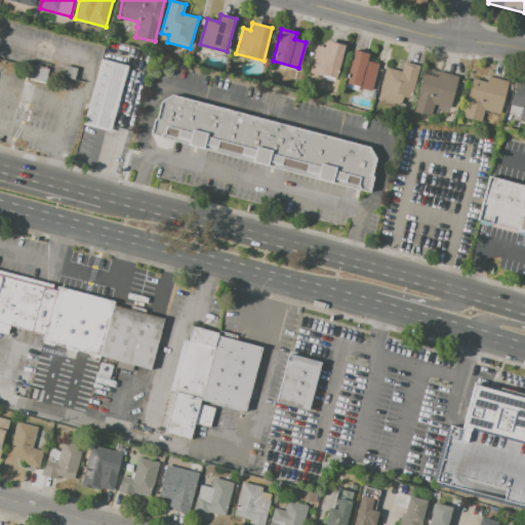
[(316,45),(324,47),(326,41),(345,45),(335,79),(309,72),(316,45)]
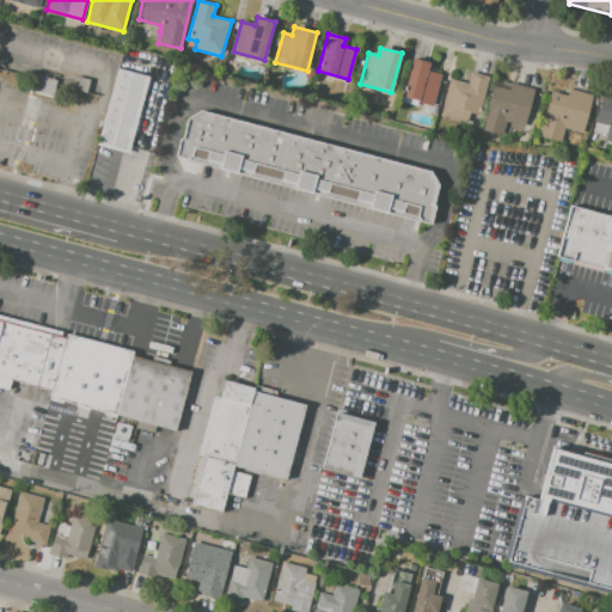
[(412,59),(429,63),(427,71),(441,74),(432,105),(402,97),(412,59)]
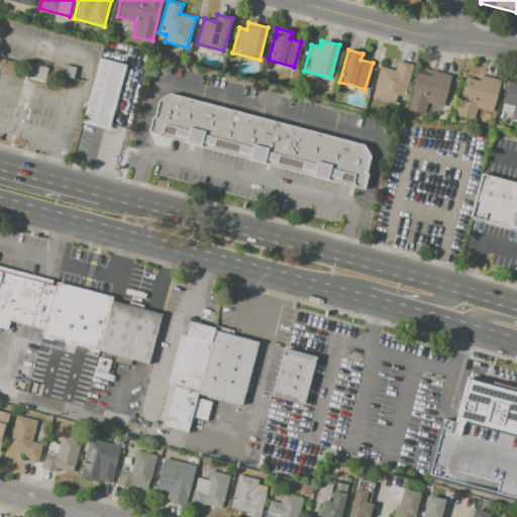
[(80,124),(108,131),(125,66),(98,59),(80,124)]
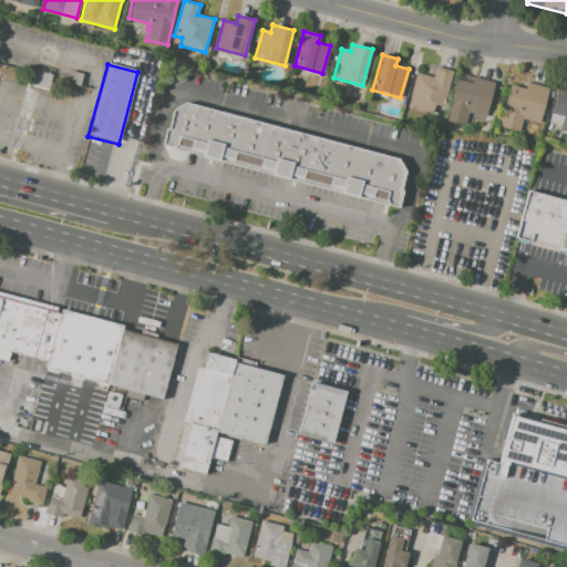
[(416,73),(433,78),(435,66),(453,71),(443,107),(435,105),(433,114),(408,107),(416,73)]
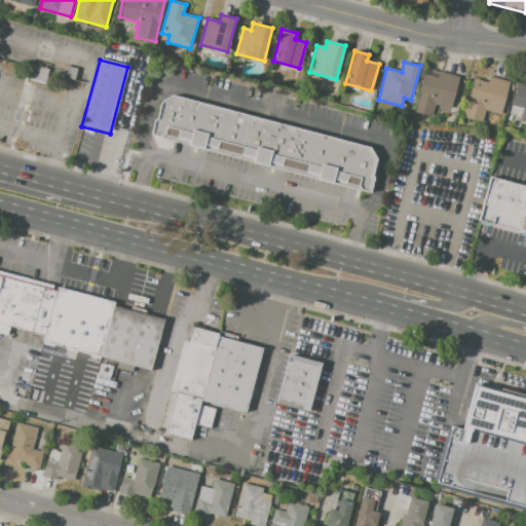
[(32,65),(48,69),(45,83),(29,79),(32,65)]
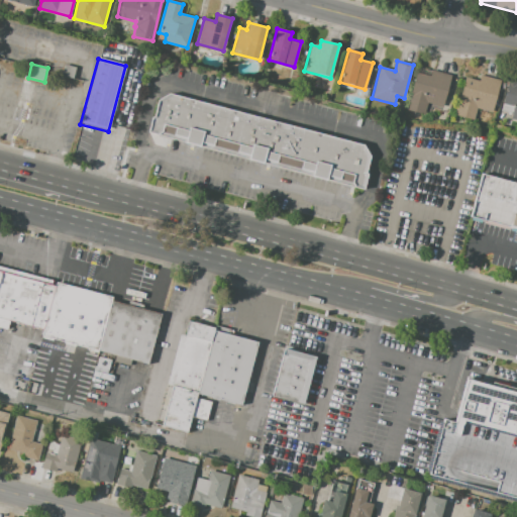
[(65,64),(76,67),(73,79),(62,76),(65,64)]
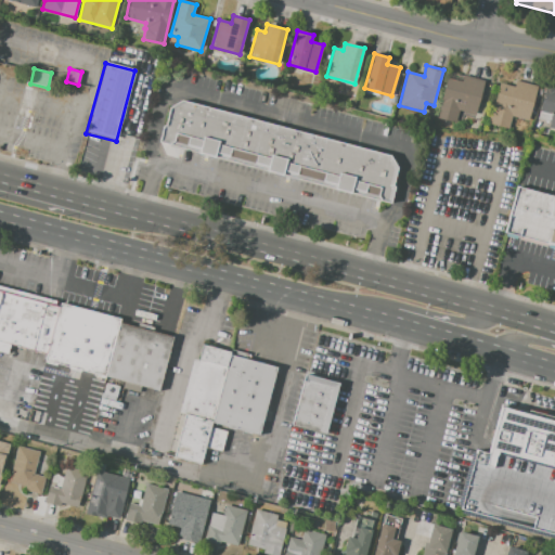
[(450,69),(485,80),(475,115),(460,110),(455,123),(436,116),(450,69)]
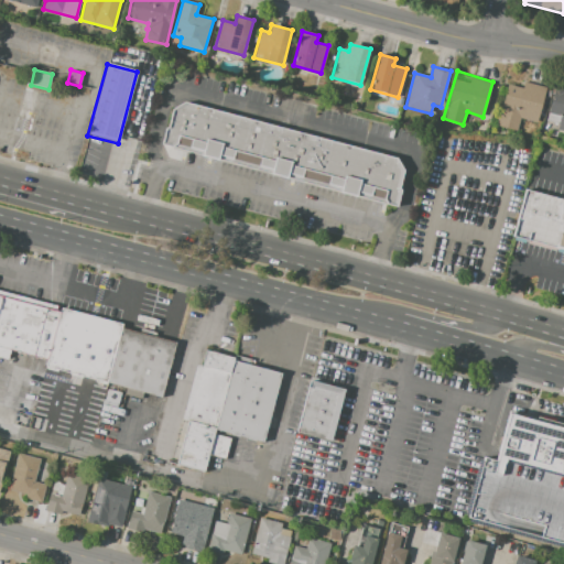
[(510,78),(545,87),(535,122),(520,118),(516,131),(497,126),(510,78)]
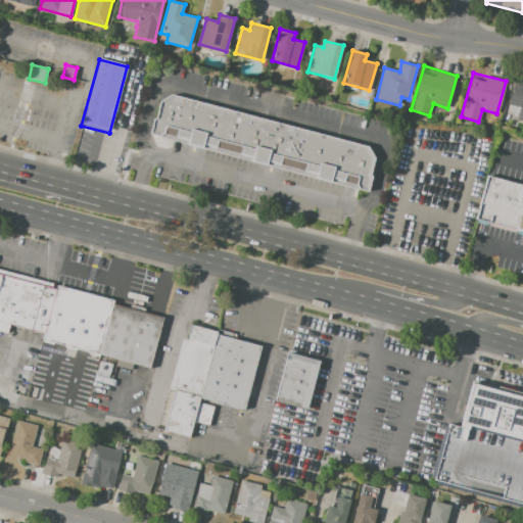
[(515,81),(522,83),(522,123),(516,121),(518,115),(507,112),(515,81)]
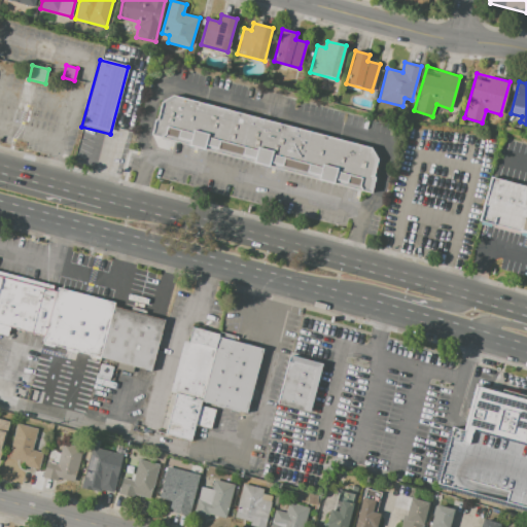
[(370,194),(378,160),(371,150),(171,96),(162,101),(157,118),(154,120),(150,134),(370,194)]
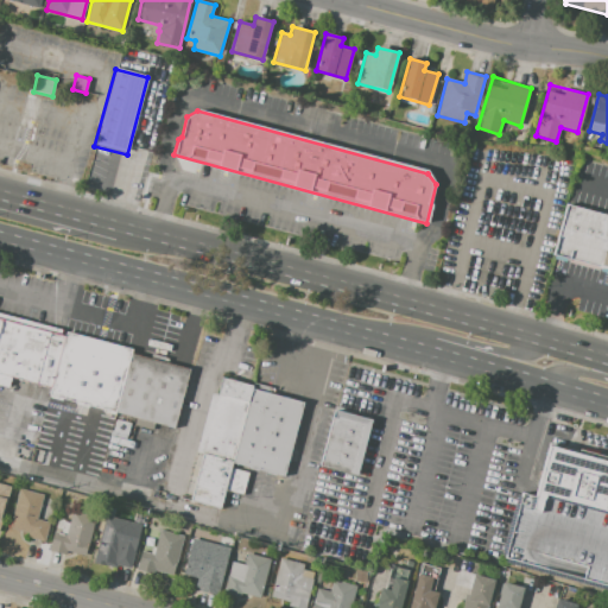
[(607,214),(607,270),(553,257),(567,204),(607,214)]
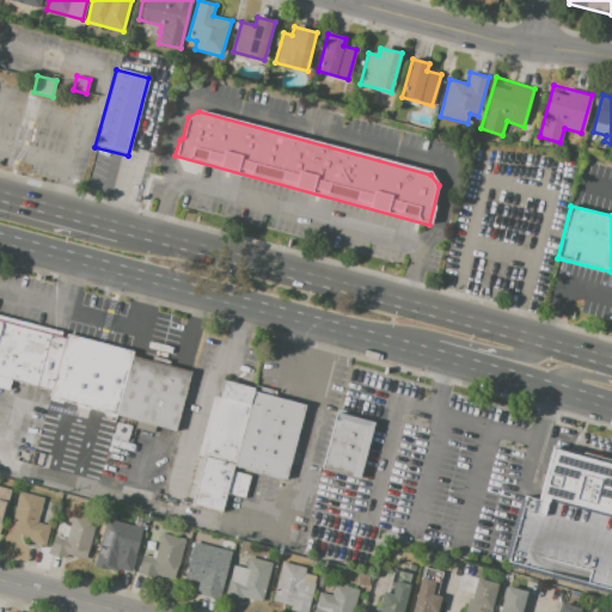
[(0,319),(65,338),(50,391),(11,380),(8,391),(0,389),(0,319)]
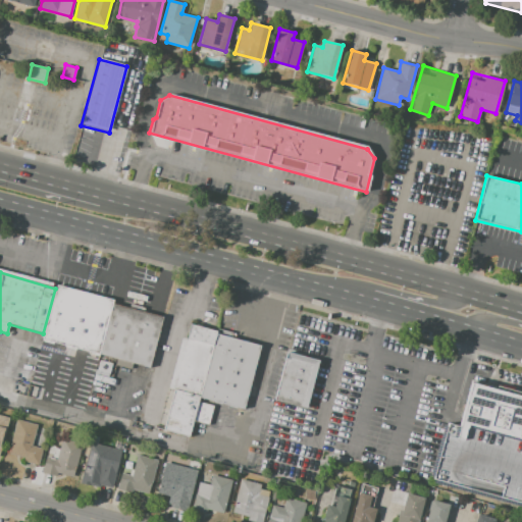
[(55,289),(56,284),(113,300),(113,304),(99,354),(98,356),(88,354),(88,351),(76,348),(75,350),(64,347),(65,345),(53,342),(53,344),(42,342),(43,338),(42,338),(43,333),(55,289)]
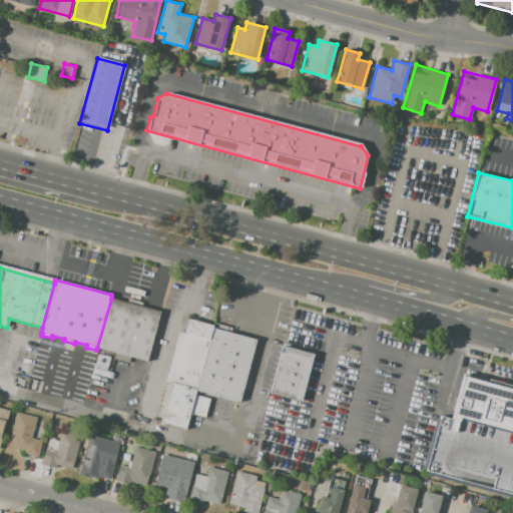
[(97,348),(111,299),(160,312),(146,362),(97,348)]
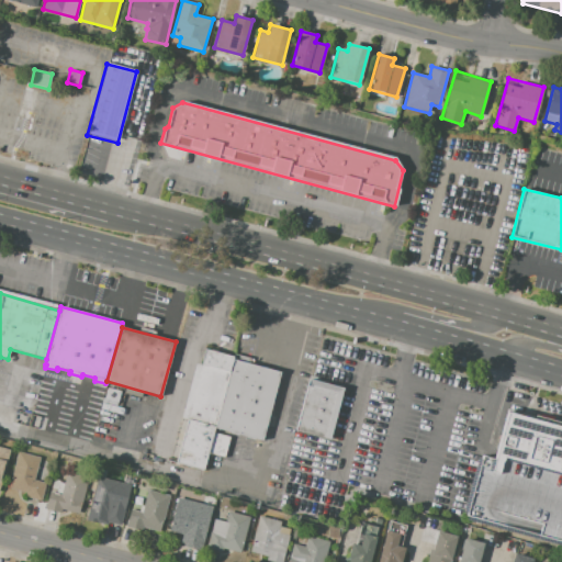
[(233,359),(215,426),(188,418),(181,417),(195,363),(202,364),(206,349),(234,357),(233,359)]
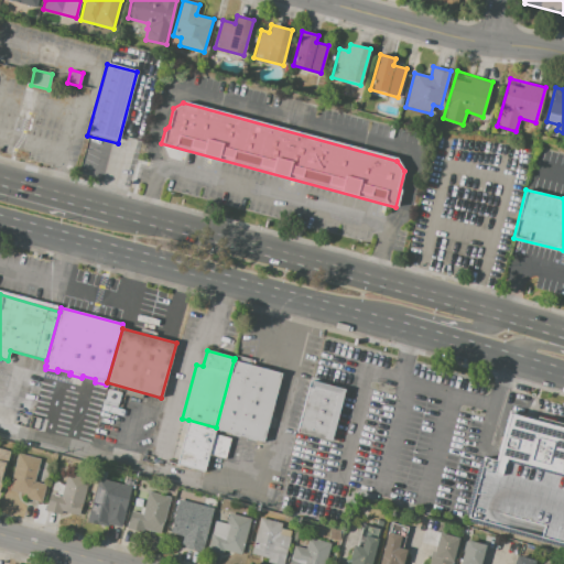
[(282,373),(263,443),(215,430),(234,360),(282,373)]
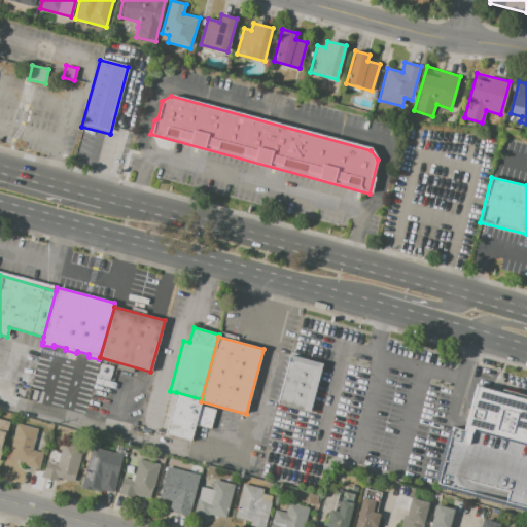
[(309,413),(277,403),(290,356),(322,365),(309,413)]
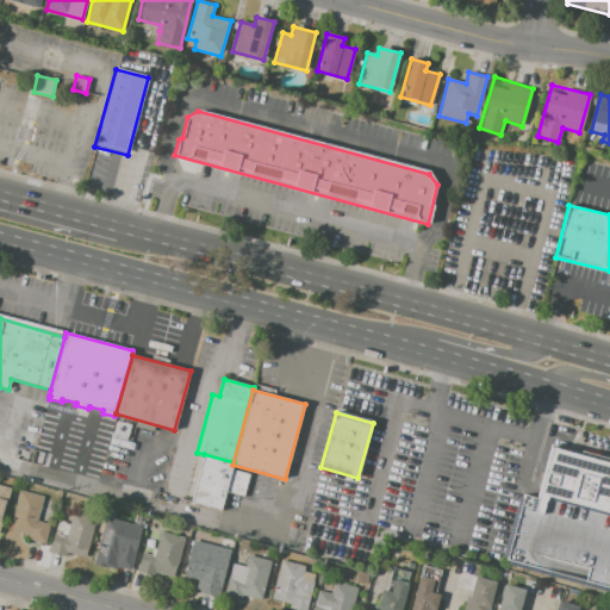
[(609,461),(609,590),(506,561),(524,495),(541,500),(555,446),(609,461)]
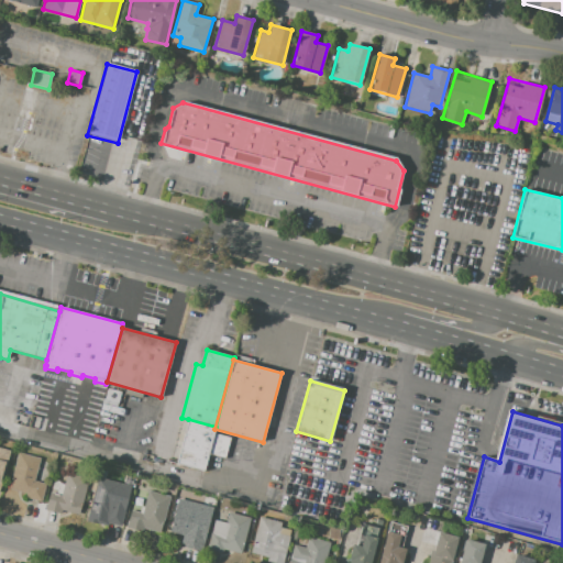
[(216,427),(214,429),(213,433),(208,454),(203,471),(176,464),(188,419),(216,427)]
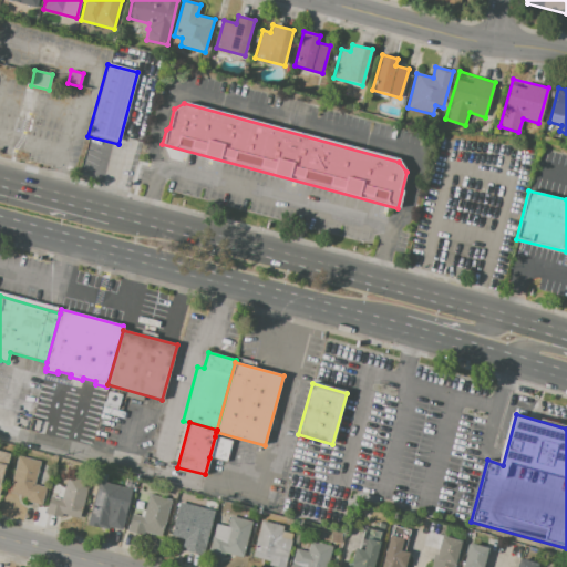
[(209,457),(215,436),(232,441),(226,462),(209,457)]
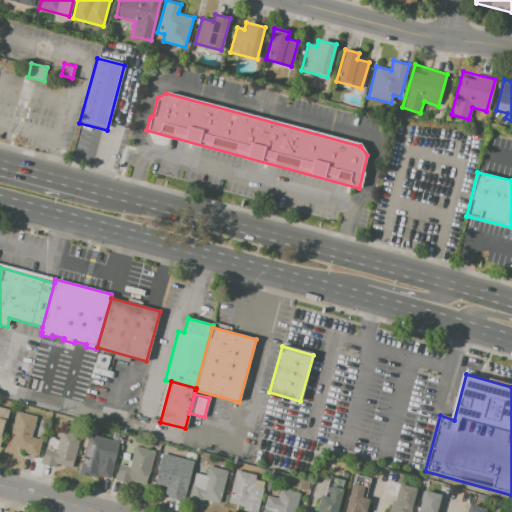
[(0,406),(10,409),(2,441),(0,440),(0,406)]
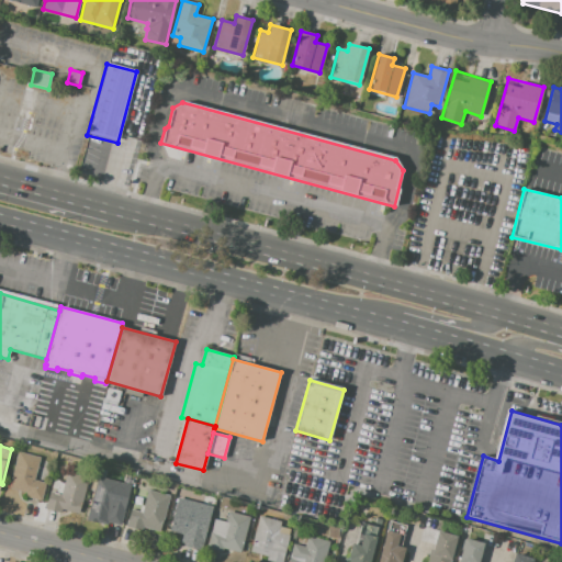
[(19,451),(41,457),(35,480),(46,483),(42,499),(25,496),(26,492),(10,487),(19,451)]
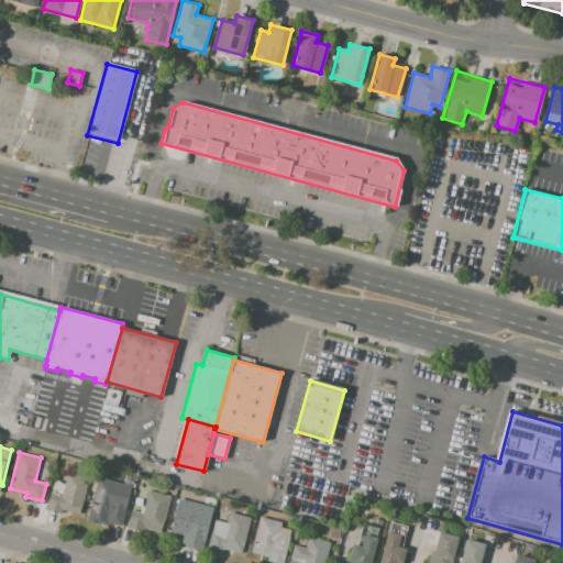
[(72,474),(94,479),(87,507),(66,503),(64,512),(48,508),(52,493),(66,496),(72,474)]
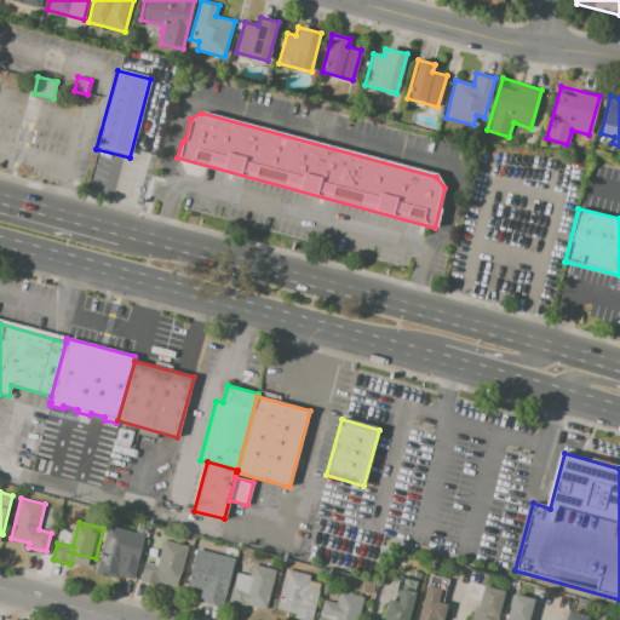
[(108,526),(131,532),(126,547),(138,550),(131,580),(115,577),(118,570),(98,566),(108,526)]
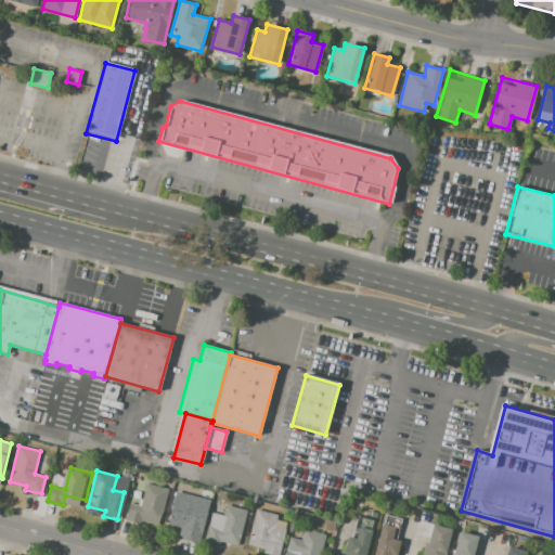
[(146,483),(167,489),(158,525),(139,520),(138,523),(125,519),(129,503),(138,505),(139,500),(142,500),(146,483)]
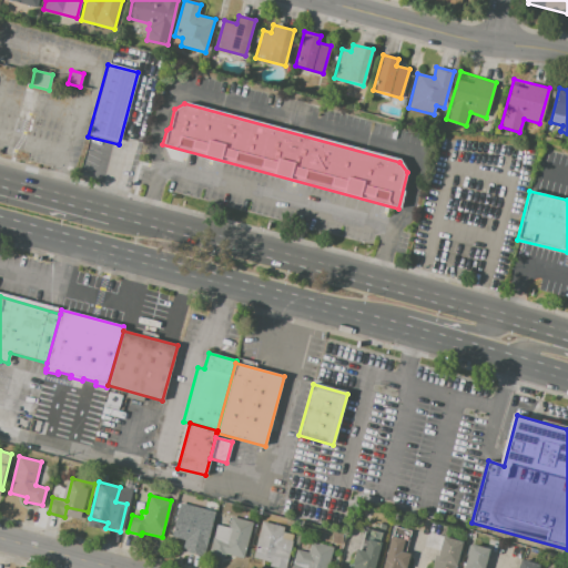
[(180,503),(204,509),(202,515),(206,516),(202,534),(210,536),(205,554),(189,550),(190,544),(171,539),(180,503)]
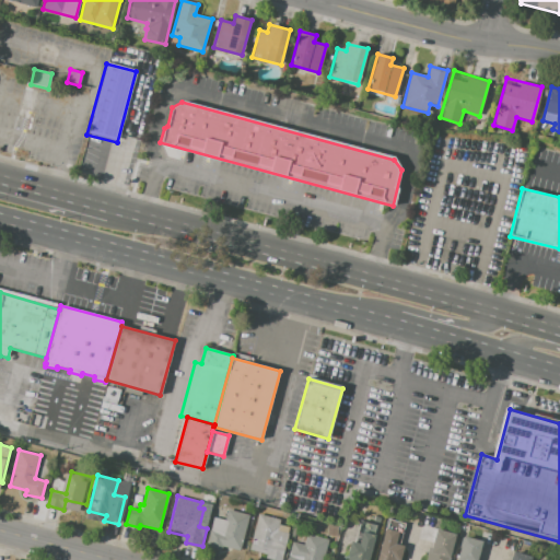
[(229,510),(249,515),(240,551),(223,546),(222,551),(206,547),(213,517),(225,521),(229,510)]
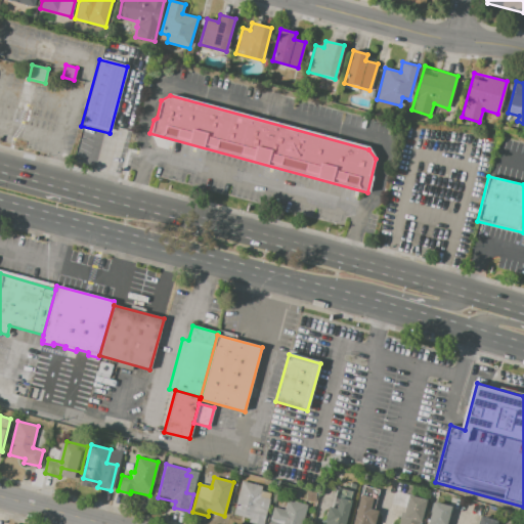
[(242,481),(262,486),(261,491),(271,493),(263,523),(254,523),(250,523),(249,523),(250,519),(233,515),(242,481)]
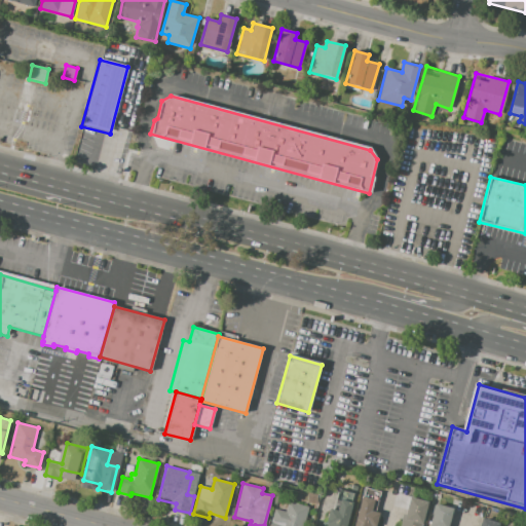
[(366,488),(380,491),(375,512),(380,513),(376,525),(353,525),(362,496),(364,497),(366,488)]
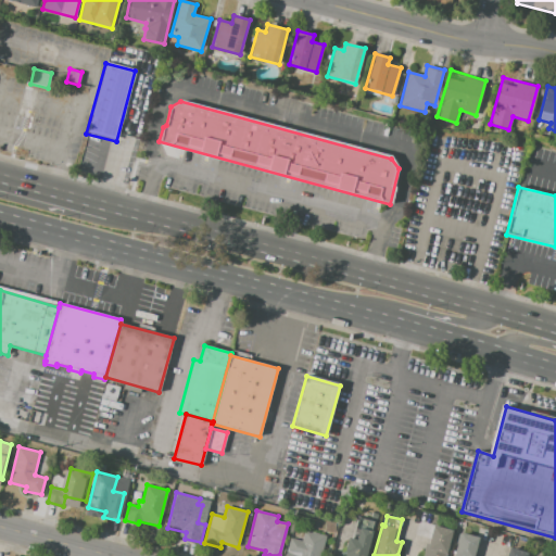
[(357,518),(375,522),(366,555),(344,555),(345,553),(344,552),(348,538),(352,539),(357,518)]
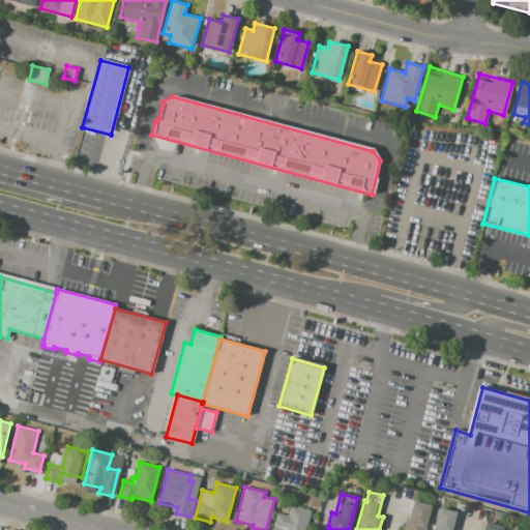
[(431,505),(424,529),(403,529),(406,518),(408,519),(412,500),(431,505)]
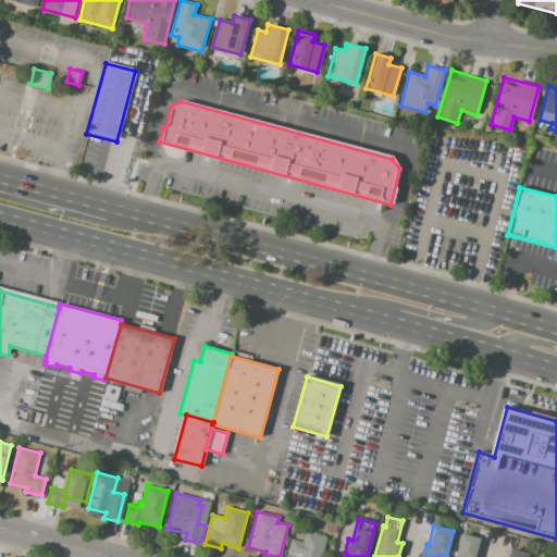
[(285,556),(291,540),(302,542),(305,531),(327,536),(322,556),(285,556)]
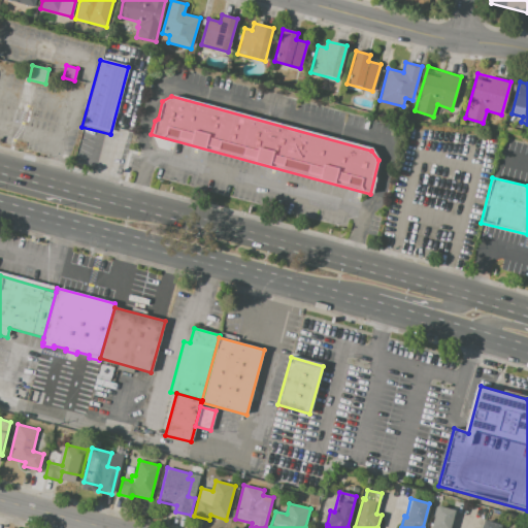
[(430,527),(436,505),(455,510),(450,527),(430,527)]
